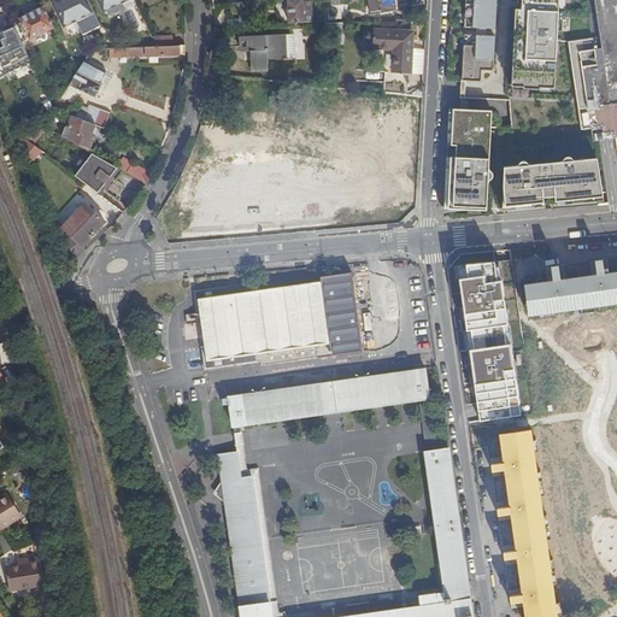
[(97,13),(89,0),(54,0),(53,1),(66,28),(97,13)]
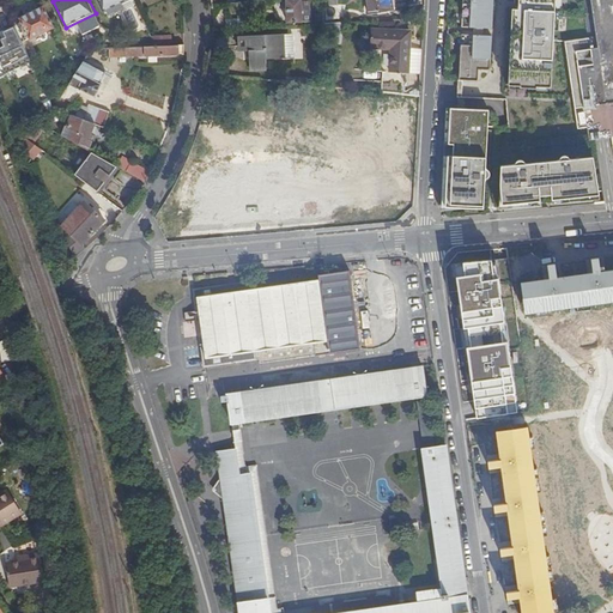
[(98,0),(104,13),(131,0),(98,0)]
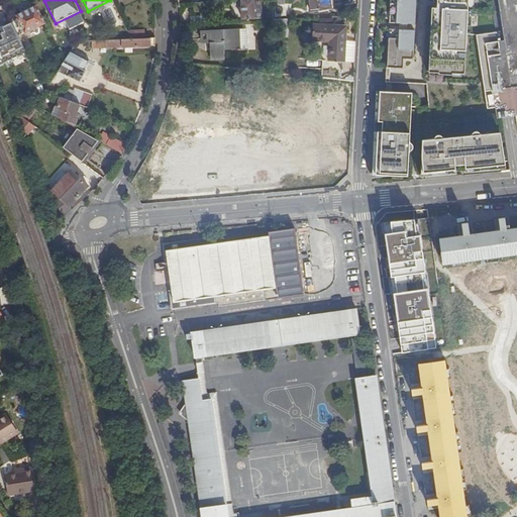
[(332,0),(310,0),(312,12),(333,10),(332,0)]
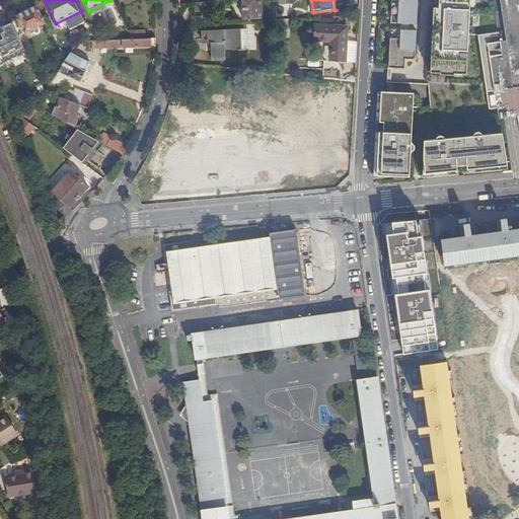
[(393,0),(393,25),(419,27),(420,0),(393,0)]
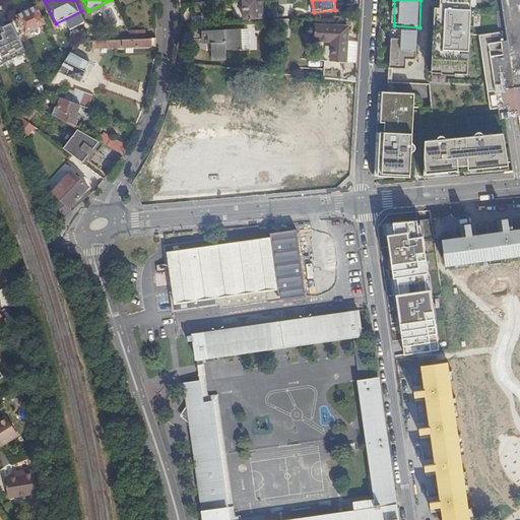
[(469,76),(472,0),(442,0),(442,10),(437,10),(434,75),(443,75),(443,76),(457,77),(457,76),(469,76)]
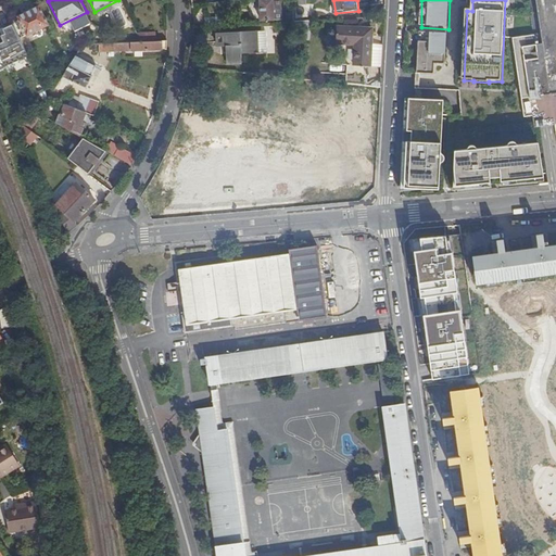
[(555,0),(534,0),(540,35),(550,93),(555,92),(555,0)]
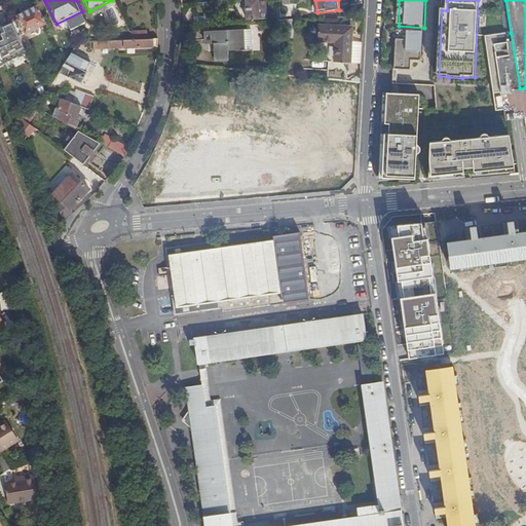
[(249,22),(269,21),(268,14),(265,14),(265,9),(268,9),(268,1),(249,1),(249,22)]
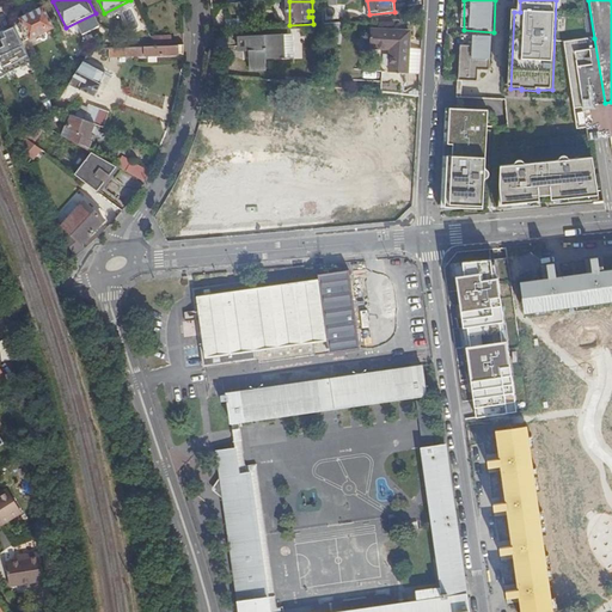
[(56,29),(46,7),(20,19),(24,24),(19,26),(26,42),(31,40),(31,41),(56,29)]
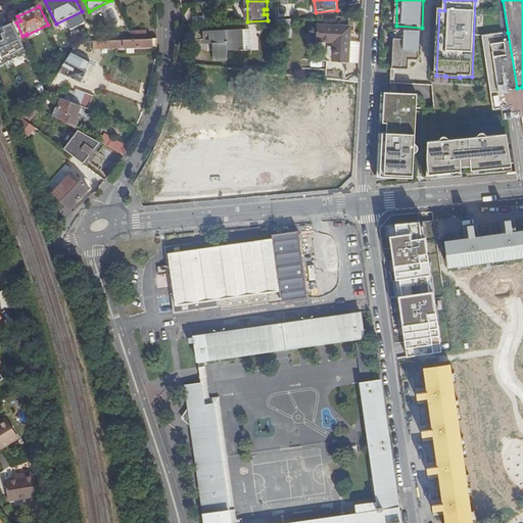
[(335,64),(350,65),(352,30),(319,28),(318,43),(336,44),(335,63),(335,64)]
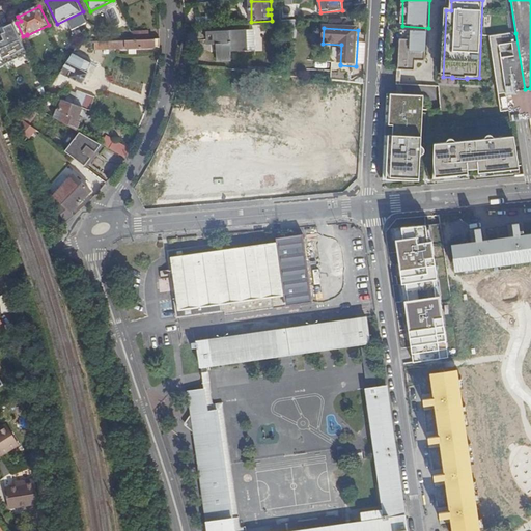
[(247,53),(247,32),(210,33),(210,47),(217,47),(218,63),(231,63),(231,54),(247,53)]
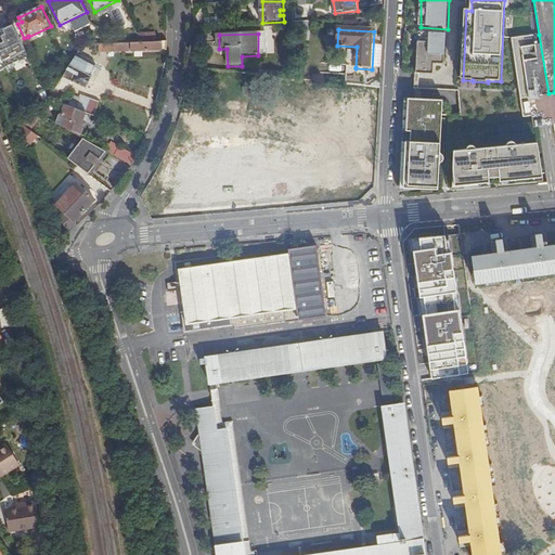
[(258,34),(258,55),(267,54),(266,34),(258,34)]
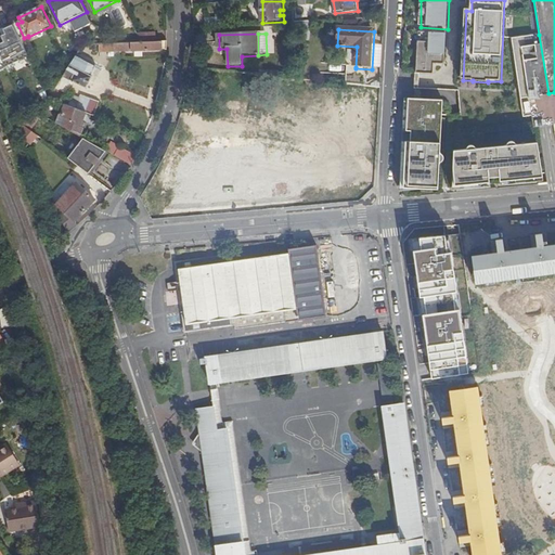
[(417,75),(435,76),(436,65),(446,66),(448,36),(420,34),(417,75)]
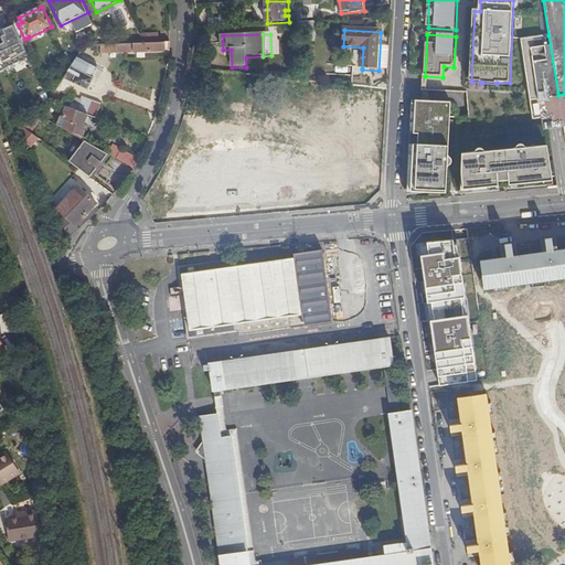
[(160,35),(141,36),(146,44),(160,44),(160,35)]
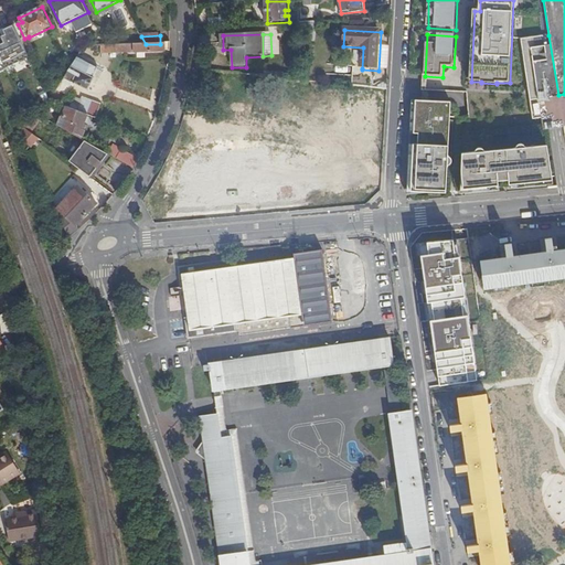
[(564,94),(558,95),(548,35),(521,40),(532,120),(541,119),(542,128),(543,131),(550,130),(555,130),(564,128),(564,94)]
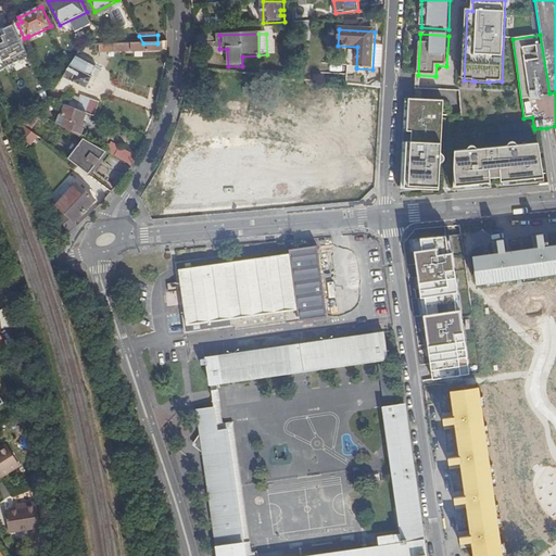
[(158,43),(143,43),(112,46),(111,46),(101,46),(102,53),(163,50),(168,52),(169,42),(158,43)]
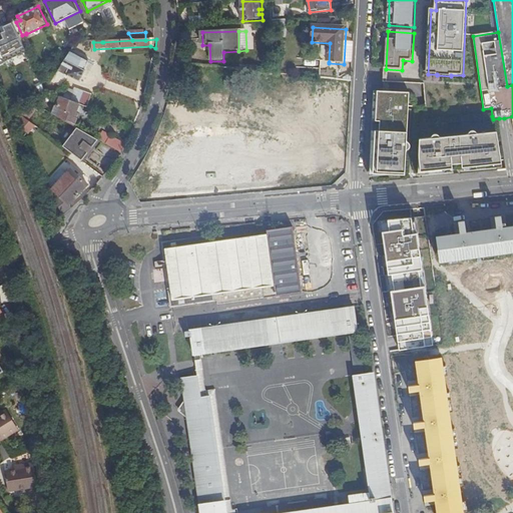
[(86,70),(90,62),(73,52),(58,75),(66,79),(68,75),(70,76),(82,83),(88,72),(86,70)]
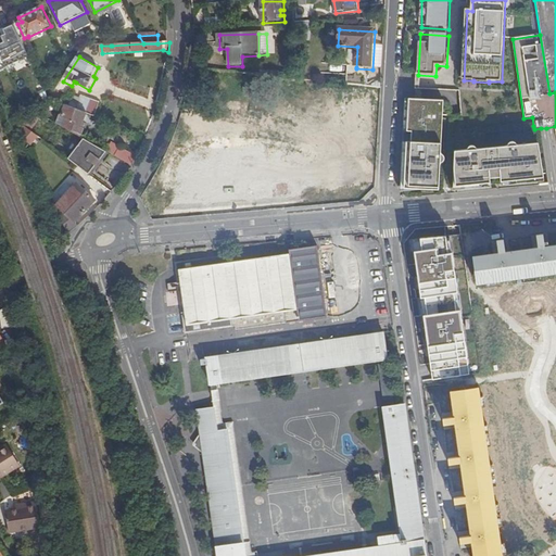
[(368,88),(369,88),(369,79),(370,78),(371,77),(373,70),(356,68),(356,67),(350,67),(348,86),(349,86),(368,88)]
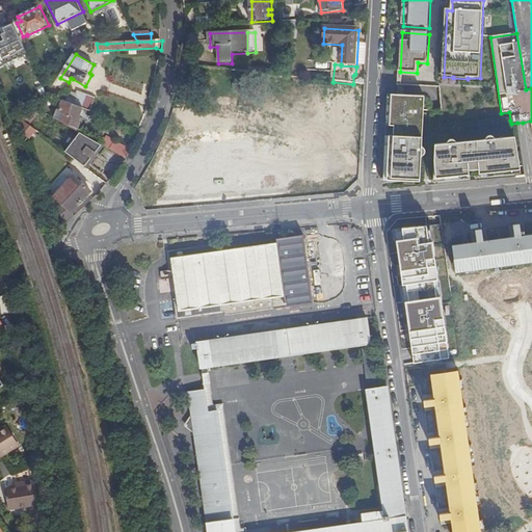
[(364,84),(364,75),(361,76),(355,79),(355,83),(364,84)]
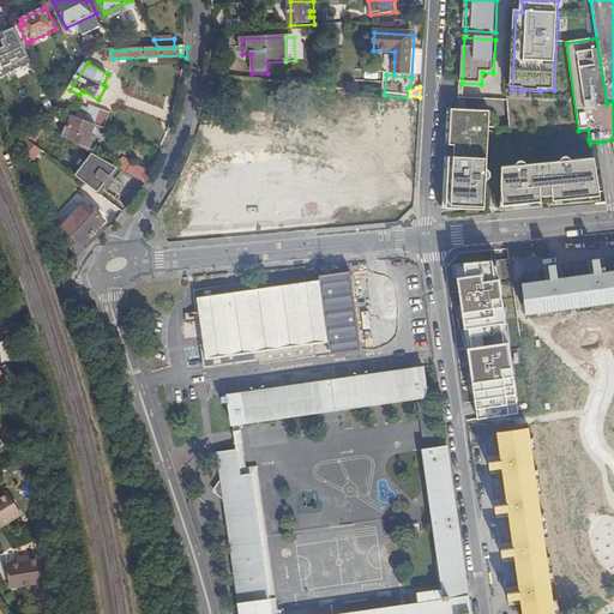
[(77,106),(84,91),(82,90),(79,95),(70,90),(64,98),(77,106)]
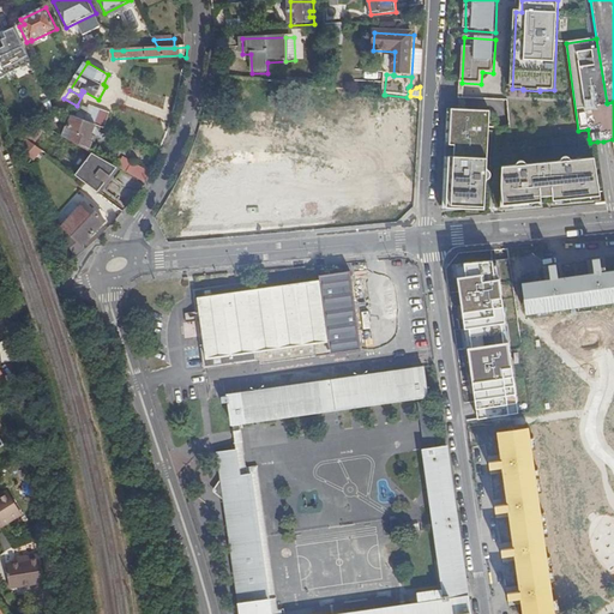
[(97,126),(107,130),(113,114),(92,107),(86,121),(97,126)]
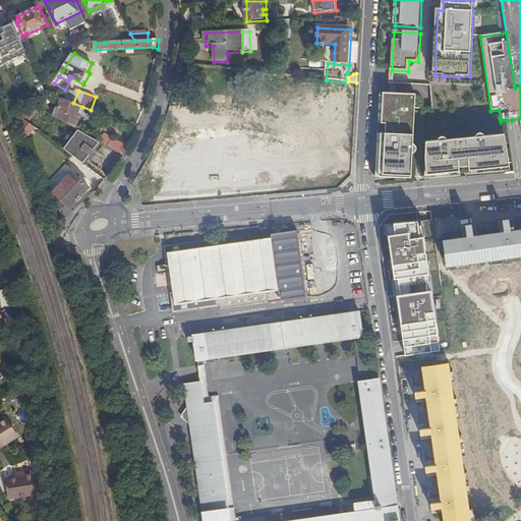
[(416,155),(418,154),(419,153),(420,151),(419,149),(417,147),(416,145),(419,97),(391,95),(390,110),(386,110),(385,125),(389,125),(389,134),(385,134),(384,151),(388,151),(388,155),(386,155),(385,177),(390,178),(400,178),(415,177),(416,157),(416,155)]
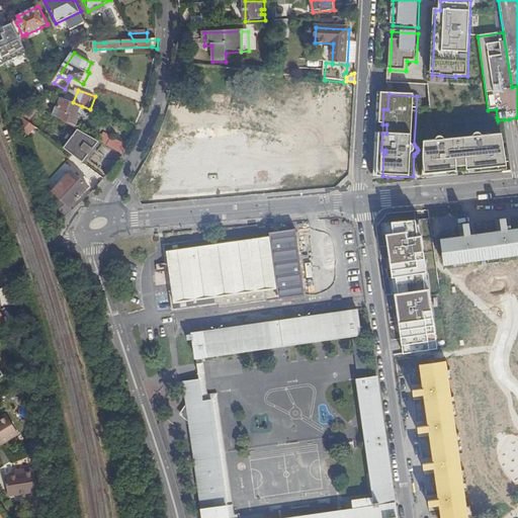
[(82,106),(73,102),(63,99),(60,109),(65,111),(62,119),(76,128),(80,118),(78,116),(82,106)]
